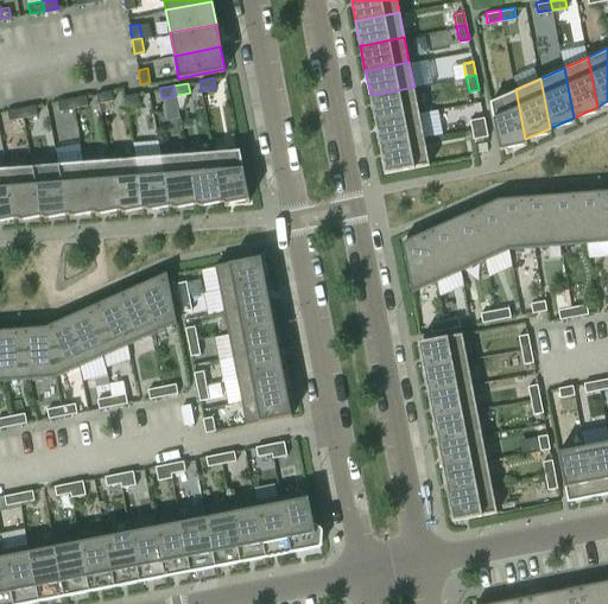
[(371,95),(375,121),(378,120),(419,112),(415,87),(373,95),(371,95)]
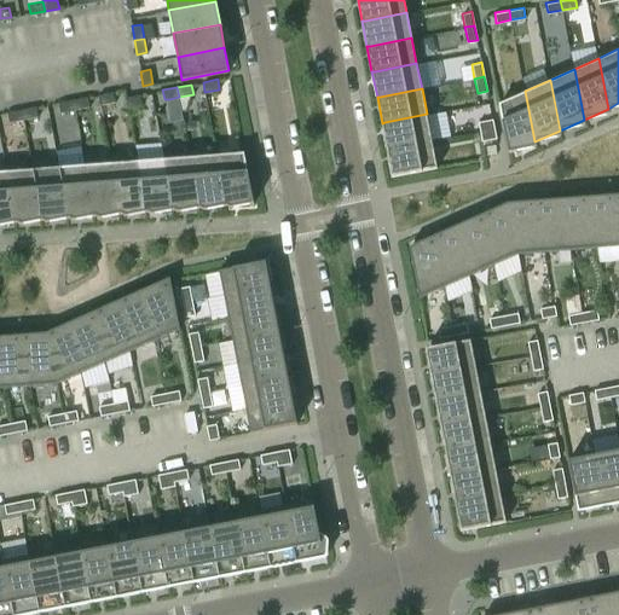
[(115,100),(113,91),(98,93),(100,104),(115,100)]
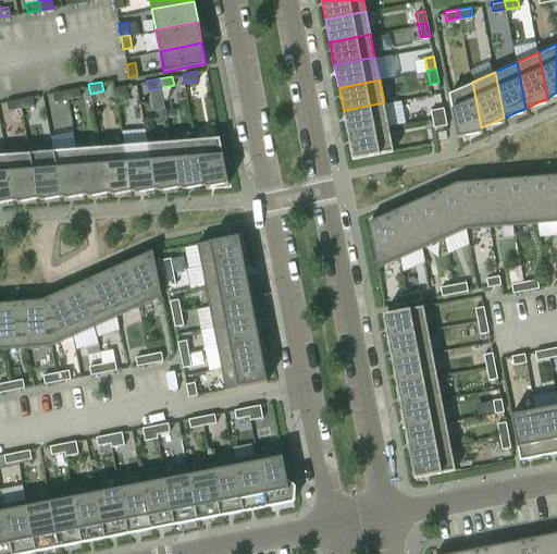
[(481,127),(472,82),(448,93),(457,136),(463,135),(481,127)]
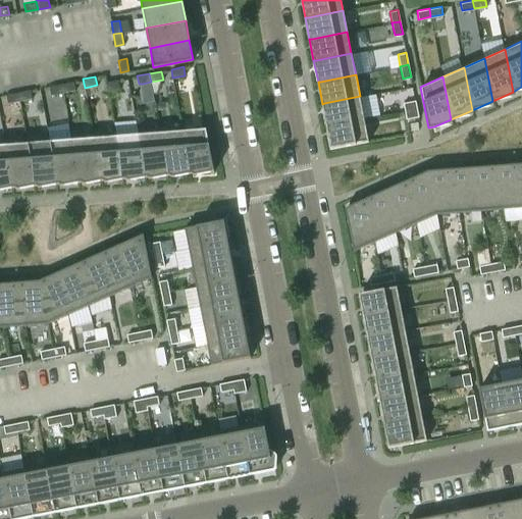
[(118,80),(106,82),(107,90),(119,88),(118,80)]
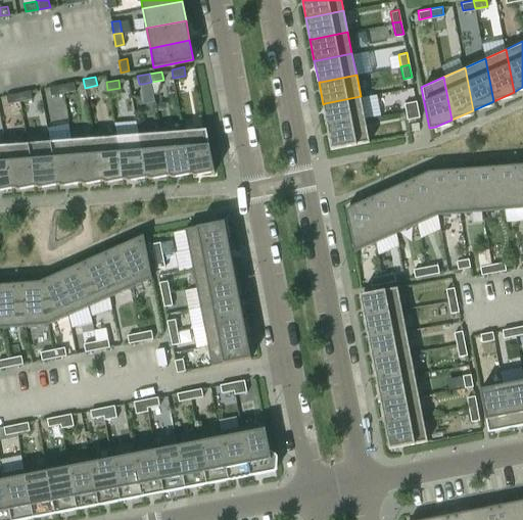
[(61,84),(63,92),(76,89),(74,81),(61,84)]
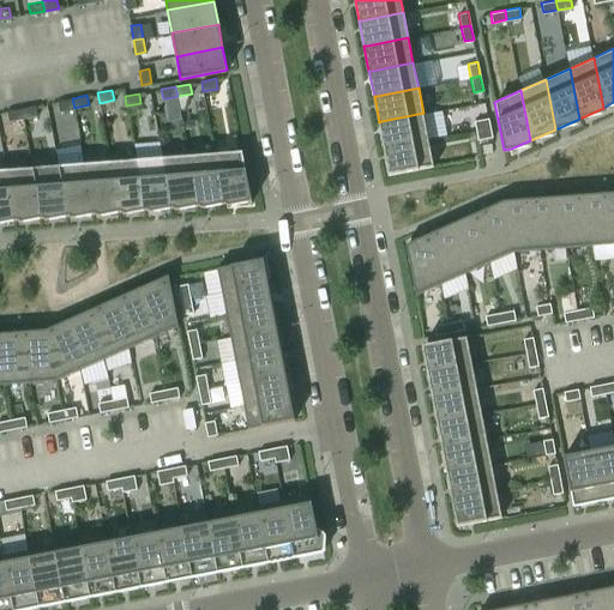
[(60,110),(74,108),(72,98),(58,101),(60,110)]
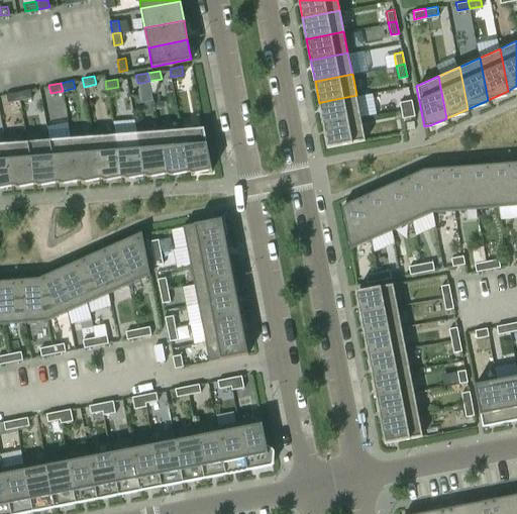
[(18,91),(19,99),(31,97),(30,89),(18,91)]
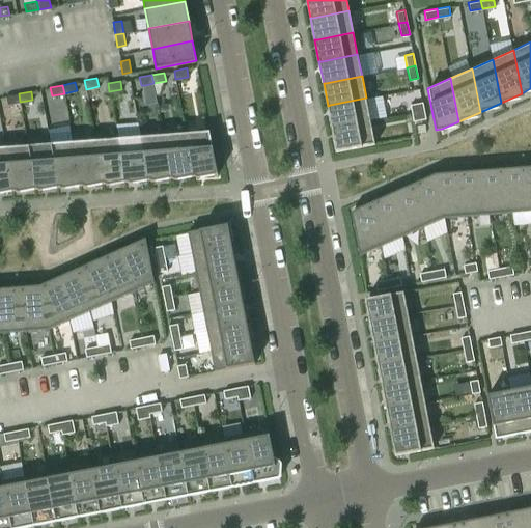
[(7,104),(20,102),(19,93),(6,95),(7,104)]
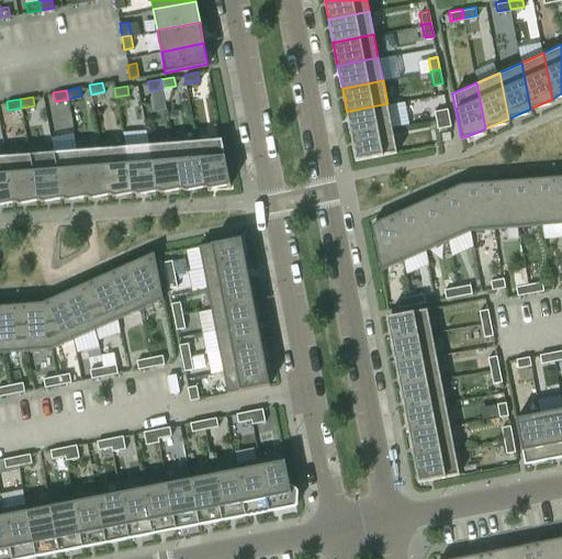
[(388,103),(349,111),(347,112),(351,135),(353,134),(392,127),(388,103)]
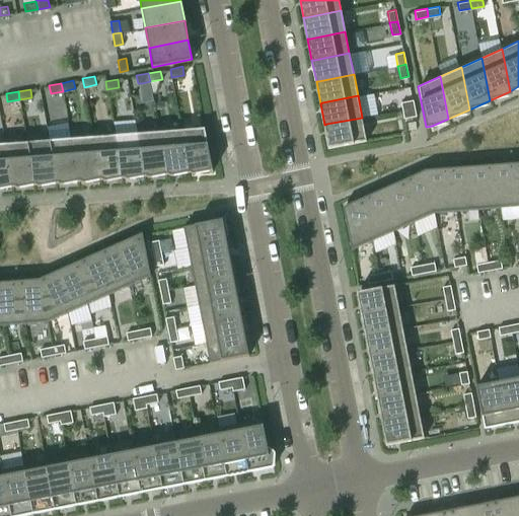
[(401,109),(414,107),(413,101),(400,103),(401,109)]
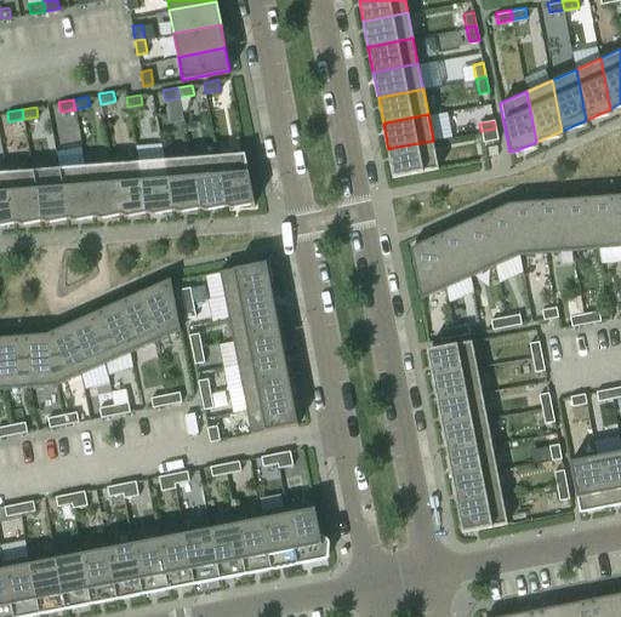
[(497,135),(495,129),(480,131),(483,138),(497,135)]
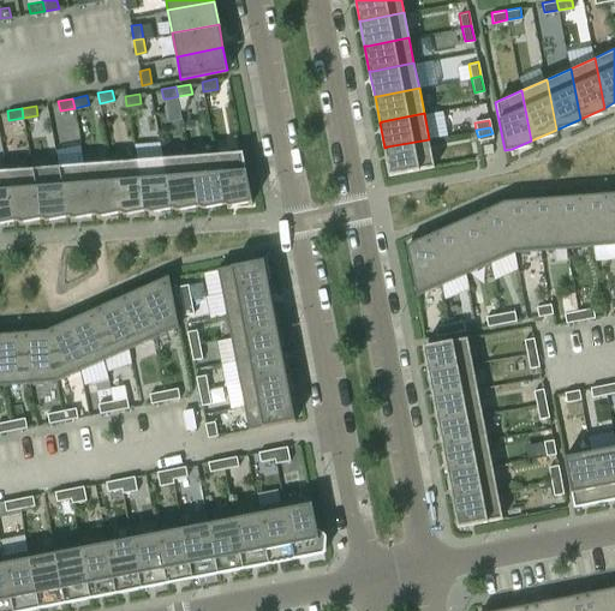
[(418,169),(418,168),(434,166),(429,139),(387,147),(384,148),(389,175),(418,169)]
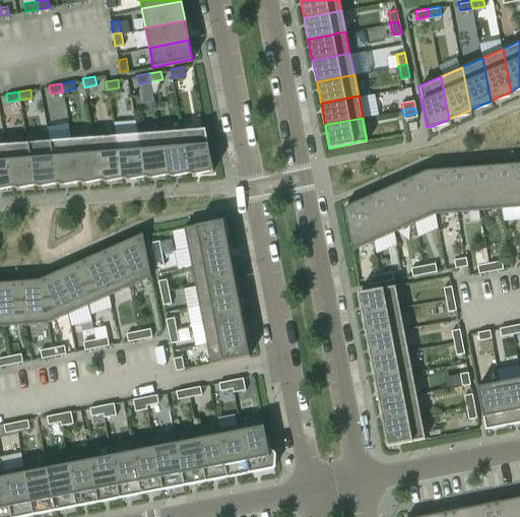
[(205,128),(182,129),(190,172),(213,170),(205,128)]
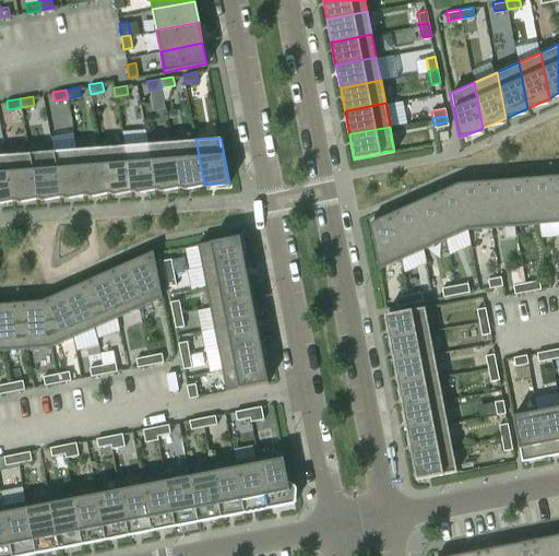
[(181,187),(204,185),(195,139),(171,140),(181,187)]
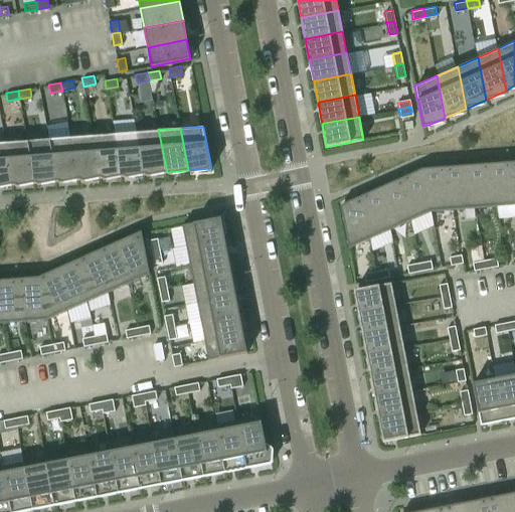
[(158,129),(137,131),(145,173),(167,172),(158,129)]
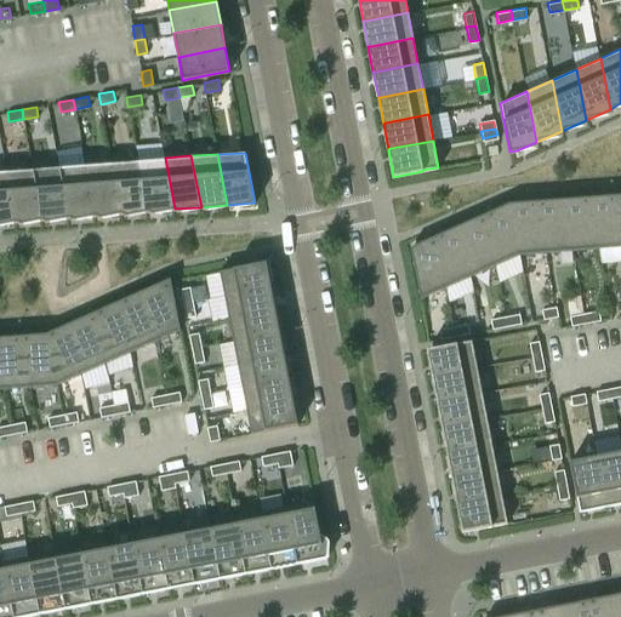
[(138,159),(148,211),(175,209),(165,158),(138,159)]
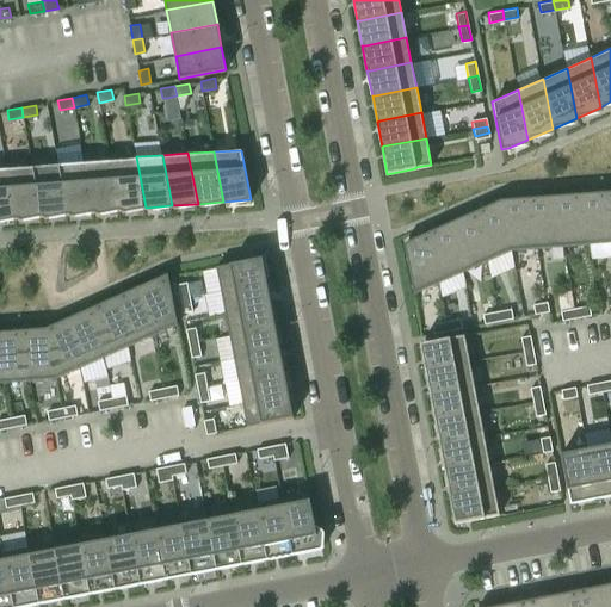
[(121,210),(146,208),(136,156),(110,159),(121,210)]
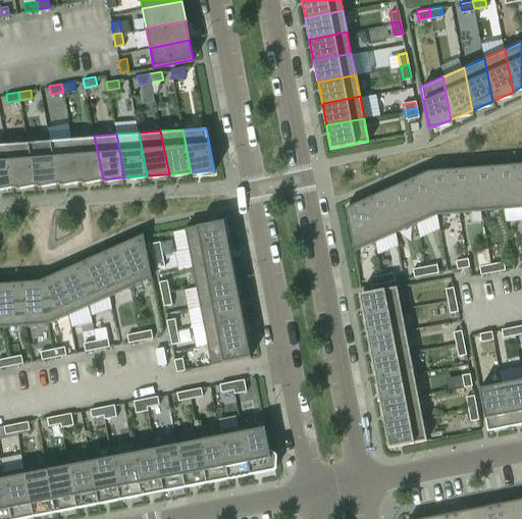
[(103,179),(94,136),(72,137),(81,180),(103,179)]
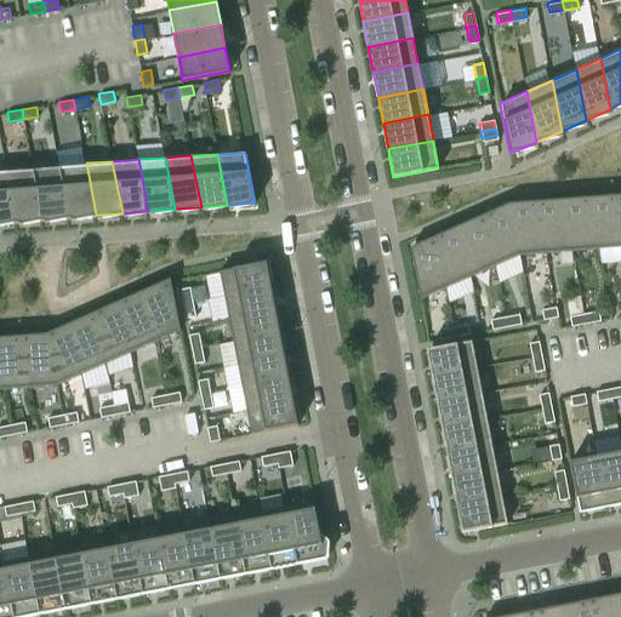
[(96,215),(86,163),(60,164),(69,217),(96,215)]
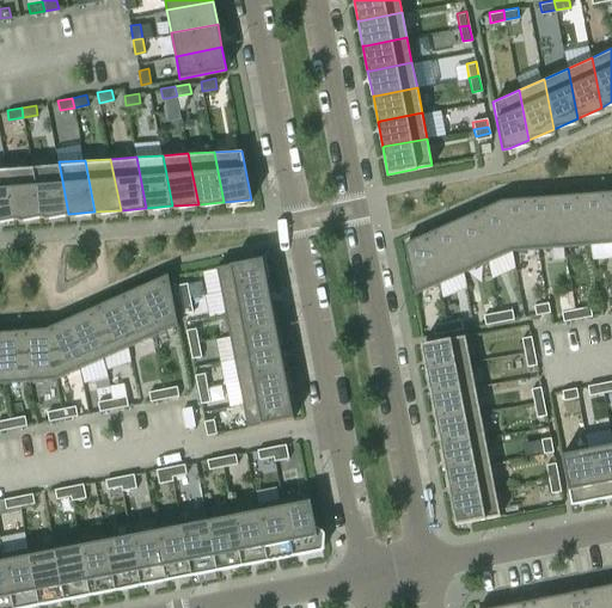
[(32,164),(43,216),(68,214),(59,161),(32,164)]
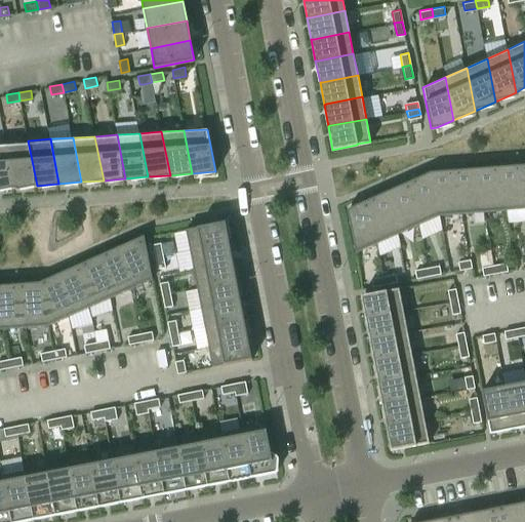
[(5,142),(14,187),(37,186),(28,141),(5,142)]
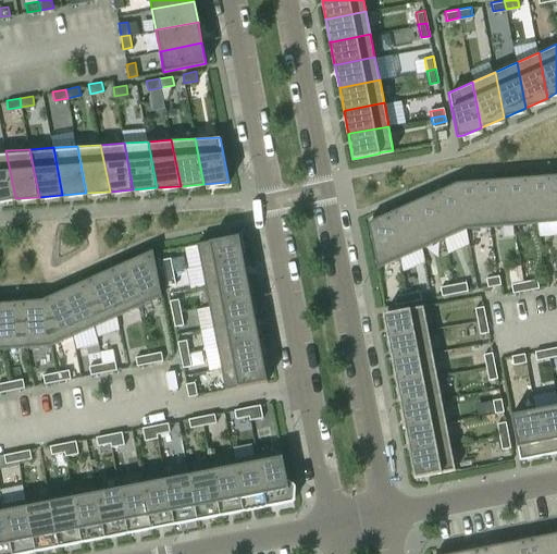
[(5,150),(0,150),(0,199),(15,198),(5,150)]
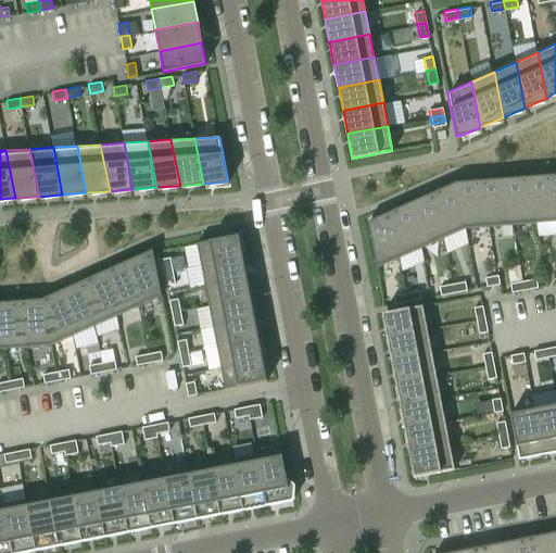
[(527,177),(535,221),(555,218),(555,202),(551,175),(551,174),(527,176),(527,177)]
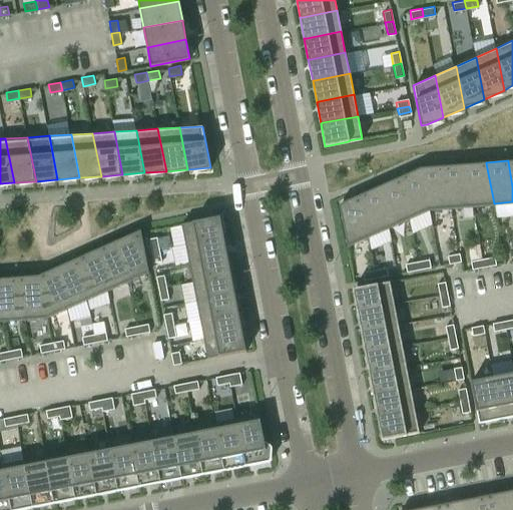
[(464,163),(465,165),(472,204),(494,203),(486,163),(486,162),(464,163)]
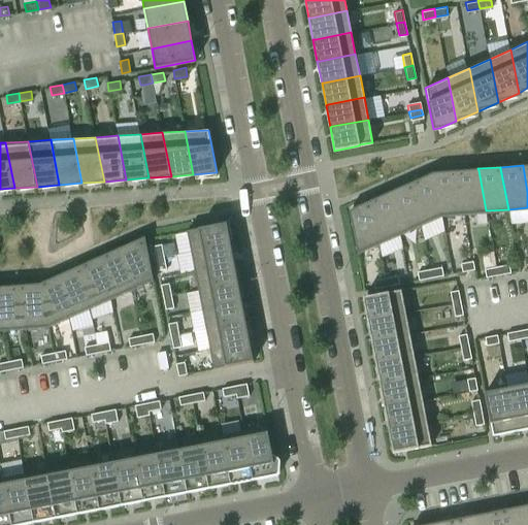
[(477,168),(456,170),(456,171),(464,212),(486,210),(479,170),(477,168)]
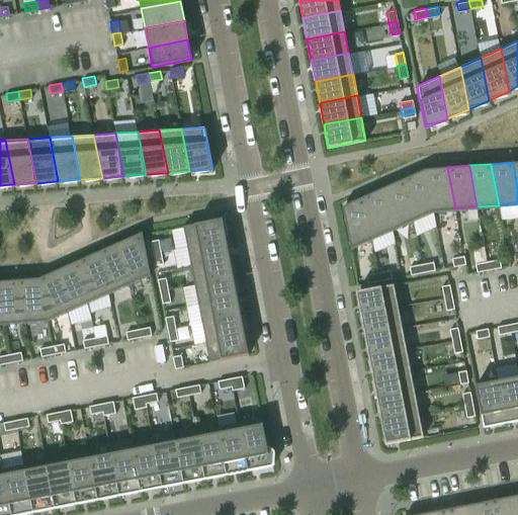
[(447,168),(447,167),(425,169),(425,170),(433,211),(435,210),(455,208),(447,168)]
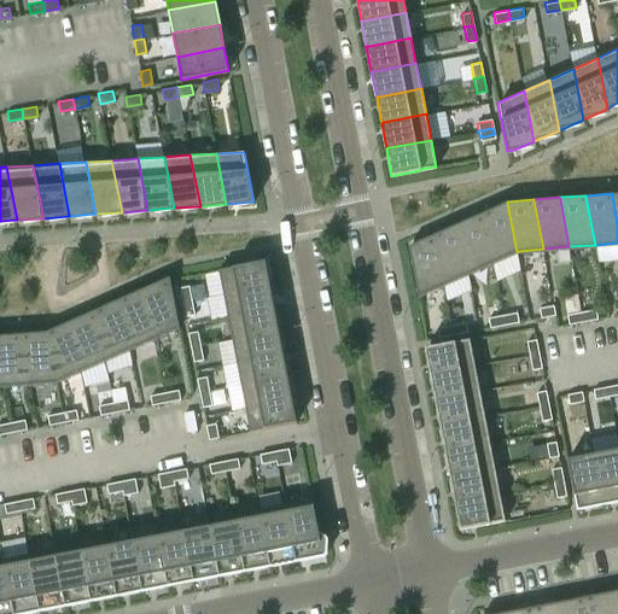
[(517,252),(507,203),(507,202),(483,211),(483,214),(493,263),(517,252)]
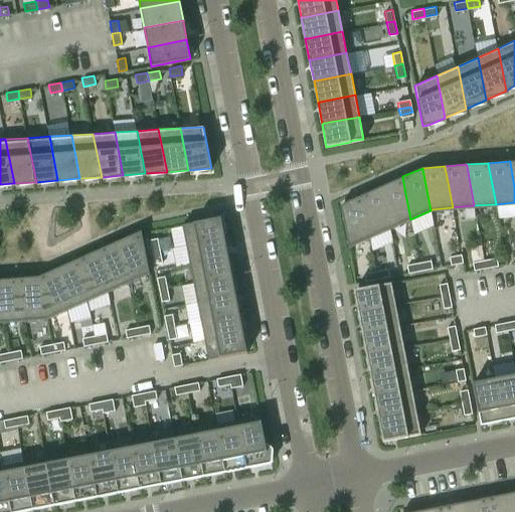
[(382,186),(382,187),(390,228),(410,219),(402,178),(402,176),(382,186)]
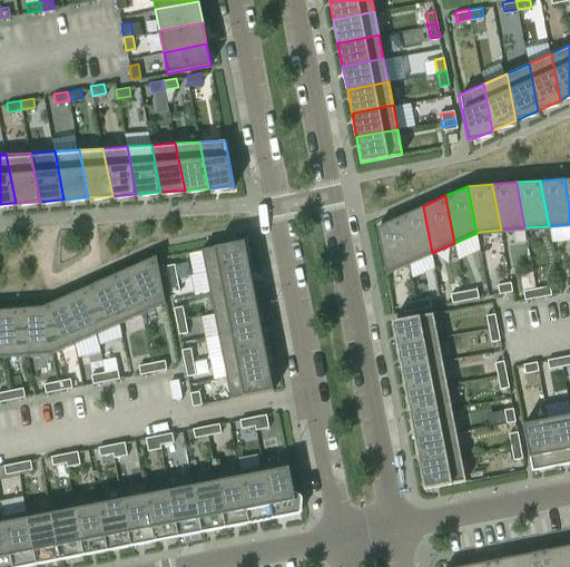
[(409,263),(432,253),(423,207),(423,206),(400,216),(401,217),(409,263)]
